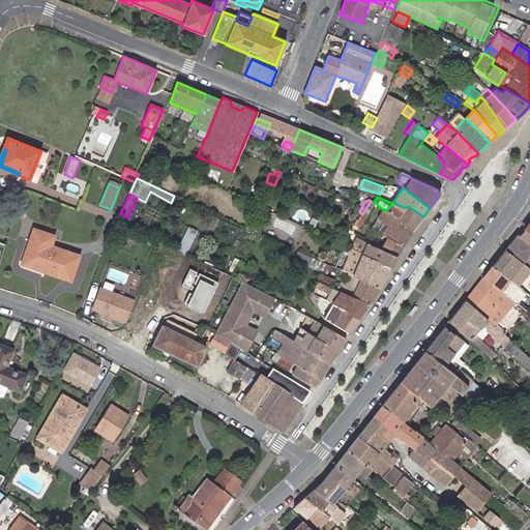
[(362,214),(361,213),(355,225),(359,228),(373,202),(371,201),(362,214)]
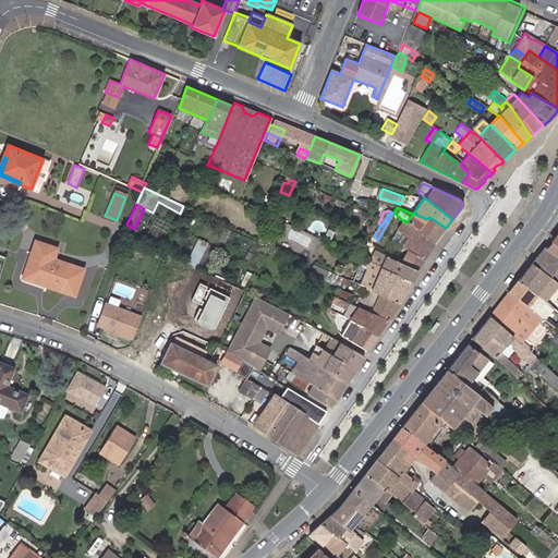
[(405,222),(434,243),(446,228),(429,217),(427,219),(413,214),(405,222)]
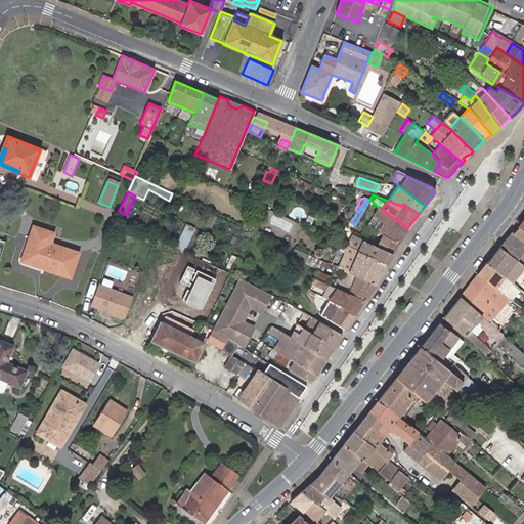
[(377,248),(392,254),(402,236),(407,228),(381,209),(372,202),(365,212),(377,220),(372,228),(383,234),(379,244),(377,248)]
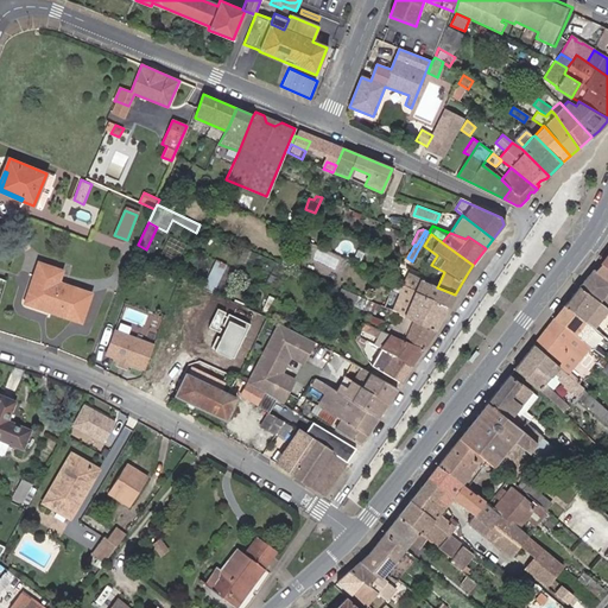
[(320,249),(316,258),(337,268),(342,260),(320,249)]
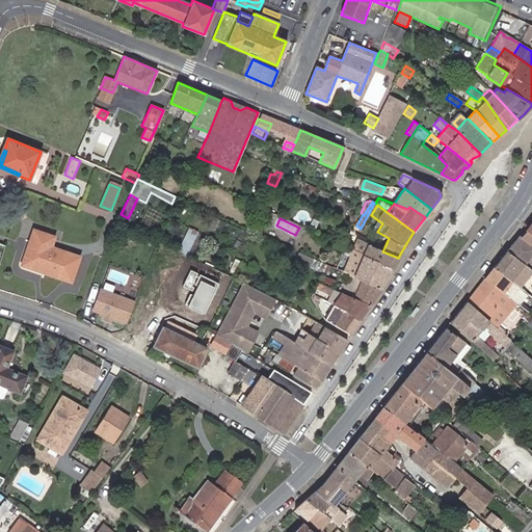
[(320,221),(314,218),(309,230),(315,233),(320,221)]
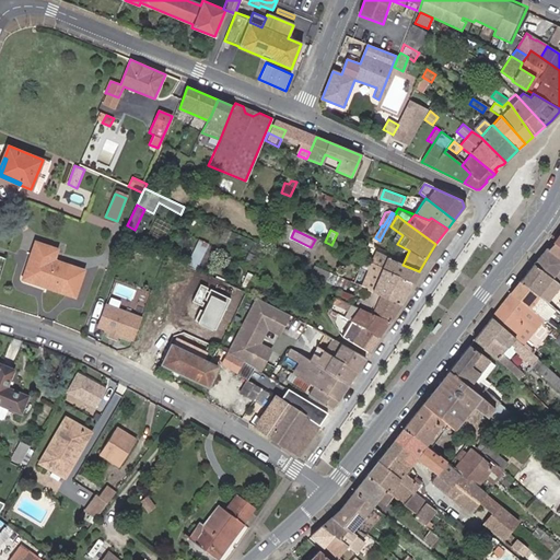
[(559,233),(547,251),(559,260),(559,233)]
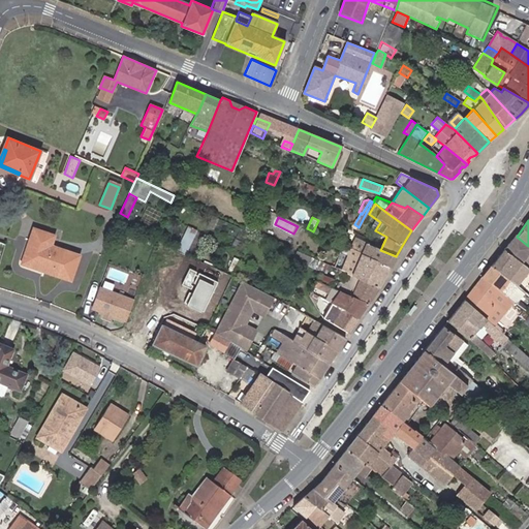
[(130,230),(115,222),(111,230),(127,239),(130,230)]
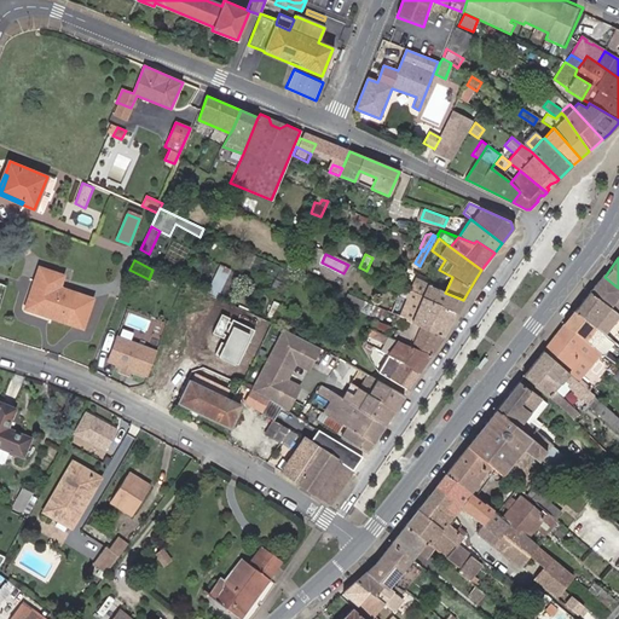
[(221,265),(207,290),(219,298),(233,271),(221,265)]
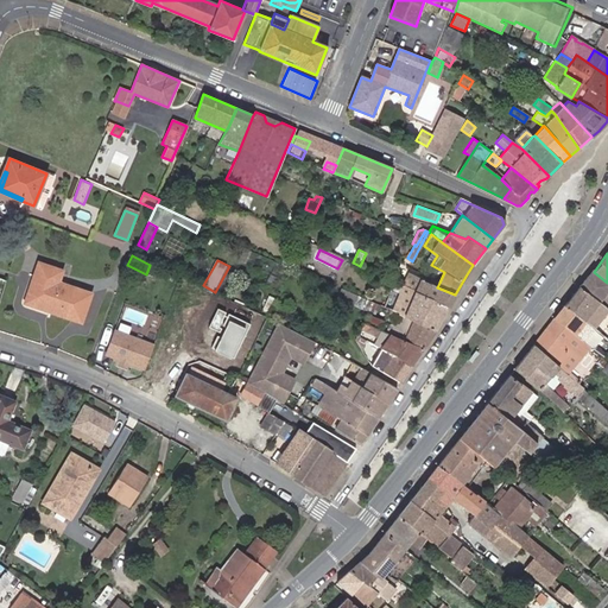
[(37,291),(86,306),(90,295),(57,284),(62,272),(38,264),(35,277),(40,279),(37,291)]
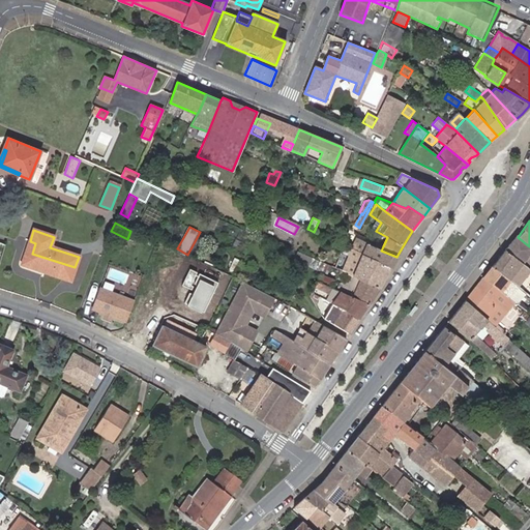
[(516,235),(504,249),(529,270),(529,268),(529,246),(518,237),(516,235)]
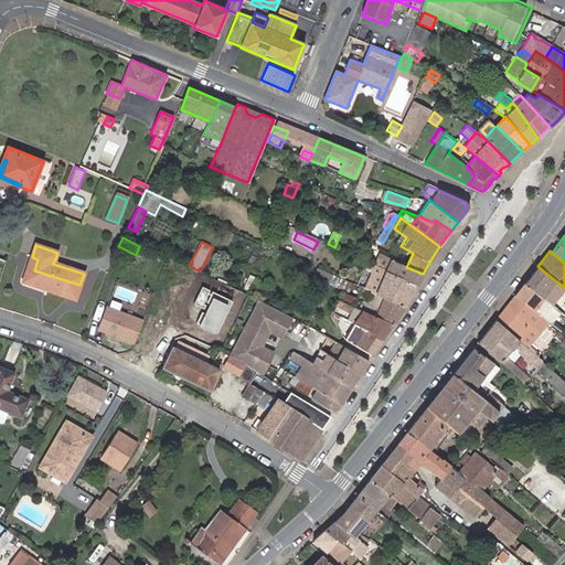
[(374,266),(416,285),(423,274),(406,267),(408,263),(400,258),(397,263),(380,254),(374,266)]
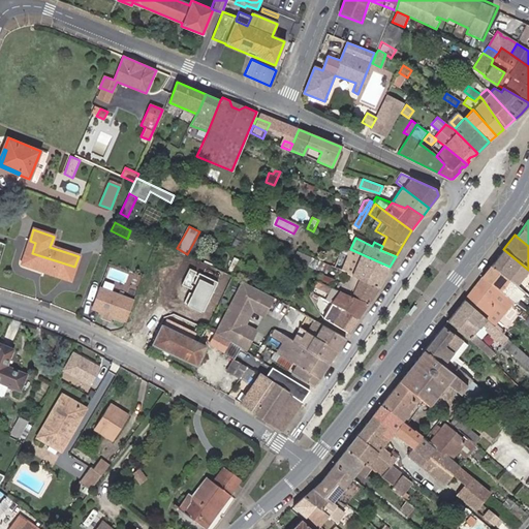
[(30,241),(26,251),(32,253),(35,243),(30,241)]
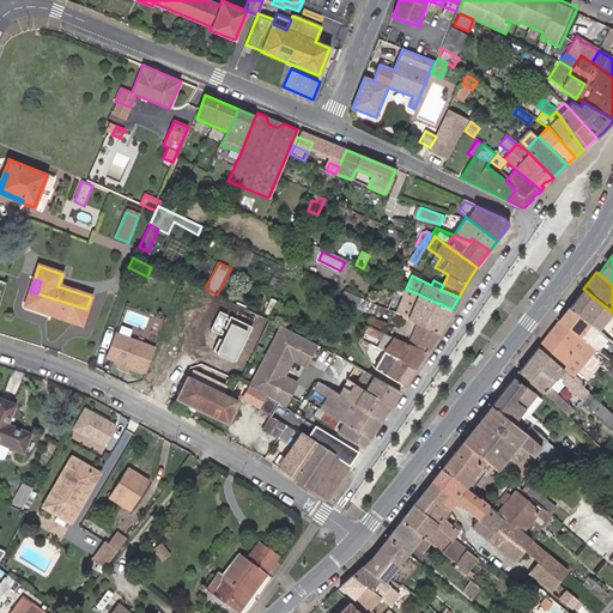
[(437,333),(451,309),(406,289),(402,286),(399,285),(395,293),(407,298),(404,307),(406,308),(405,313),(390,307),(388,310),(392,313),(437,333)]
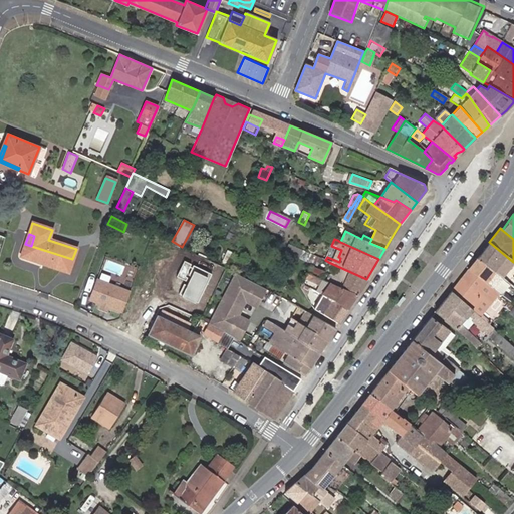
[(293,255),(297,247),(283,241),(278,252),(292,258),(293,255)]
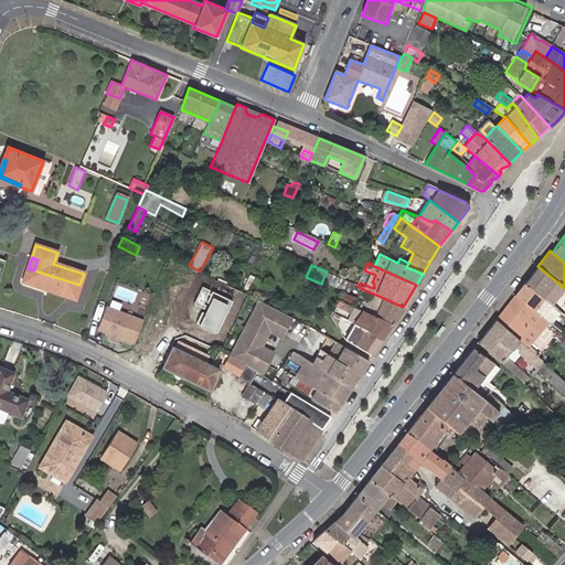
[(564,288),(537,266),(523,284),(551,305),(564,288)]
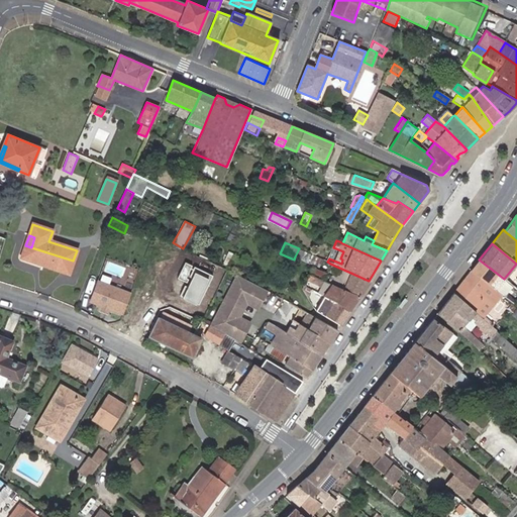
[(31,247),(25,245),(21,257),(41,264),(42,261),(28,255),(31,247)]
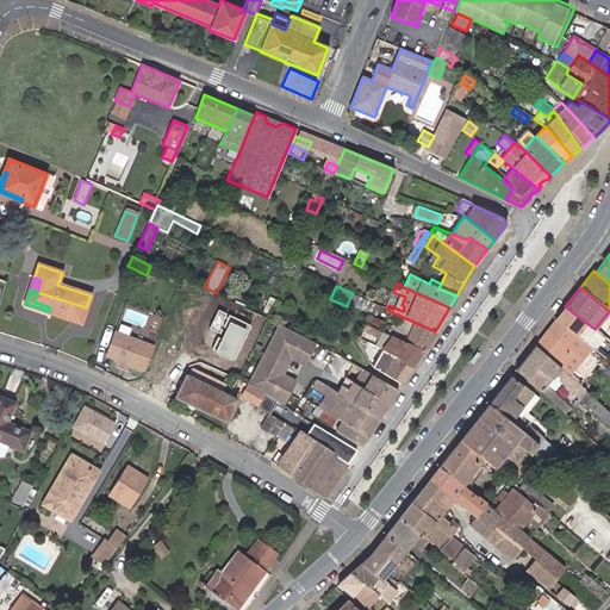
[(81,323),(86,307),(37,292),(33,302),(50,307),(49,311),(81,323)]
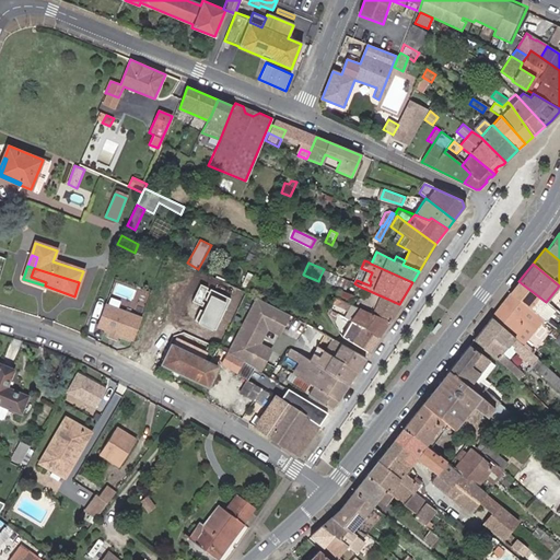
[(340,278),(324,269),(319,278),(337,286),(339,287),(342,279),(340,278)]
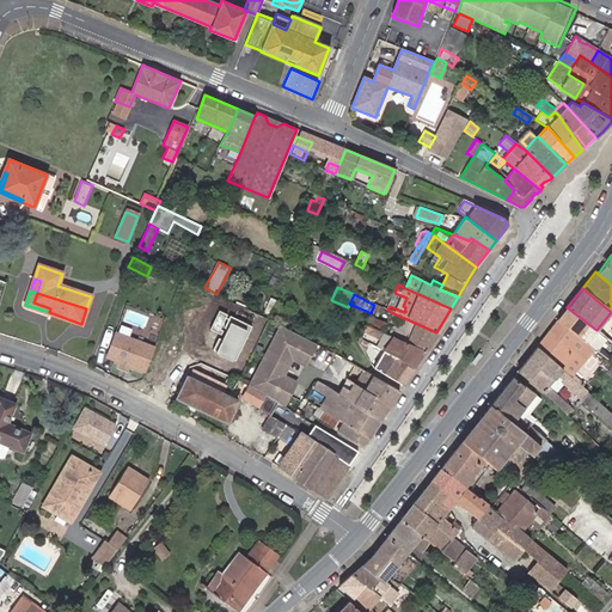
[(277,300),(271,298),(264,312),(270,314),(277,300)]
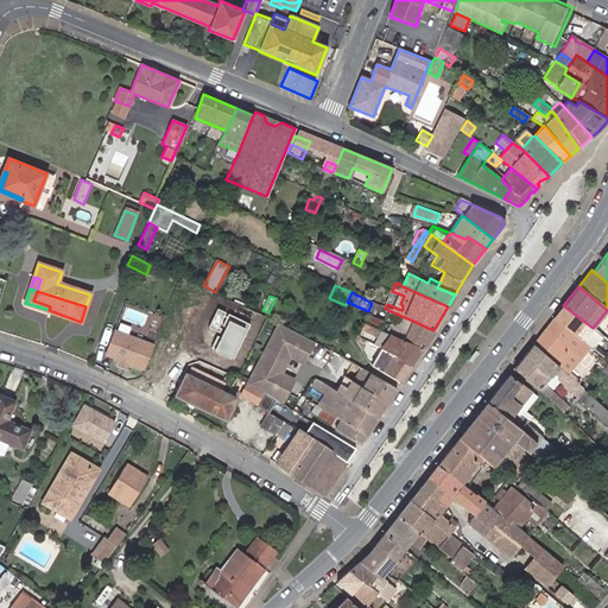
[(593,328),(563,305),(553,317),(583,341),(593,328)]
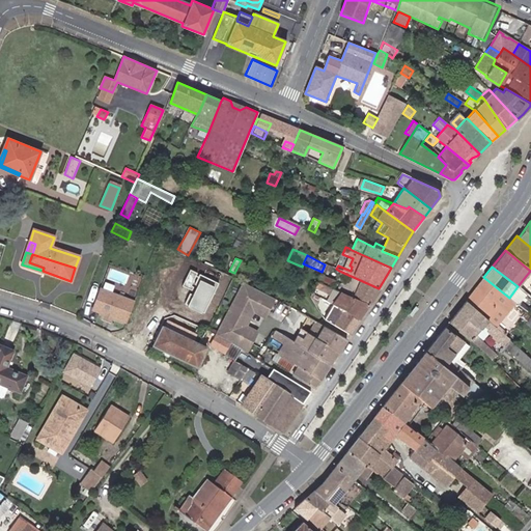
[(219,283),(189,270),(182,286),(192,290),(186,305),(205,313),(219,283)]
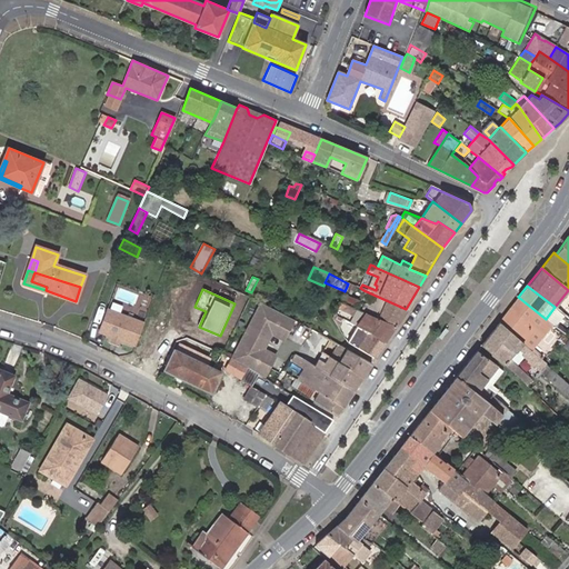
[(406,309),(363,290),(362,295),(371,299),(369,306),(366,303),(362,312),(396,326),(406,309)]
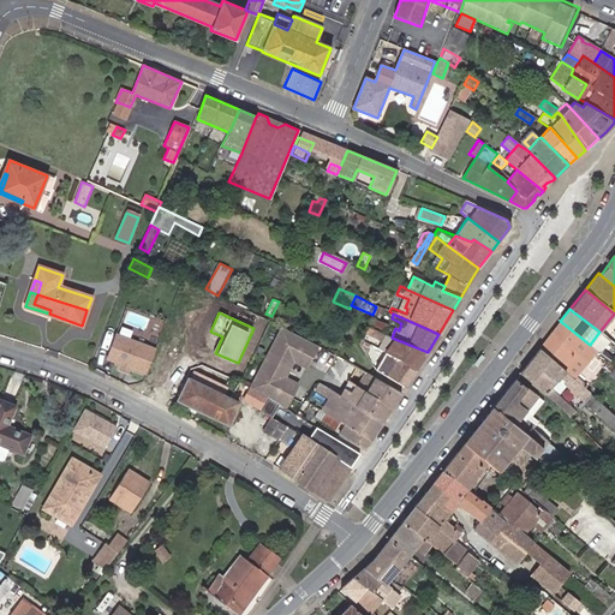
[(390,324),(380,320),(375,330),(386,335),(390,324)]
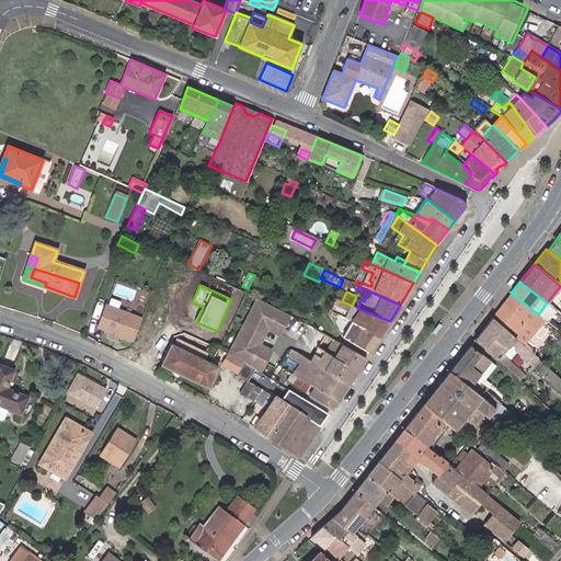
[(544,319),(538,315),(511,293),(491,318),(523,344),(544,319)]
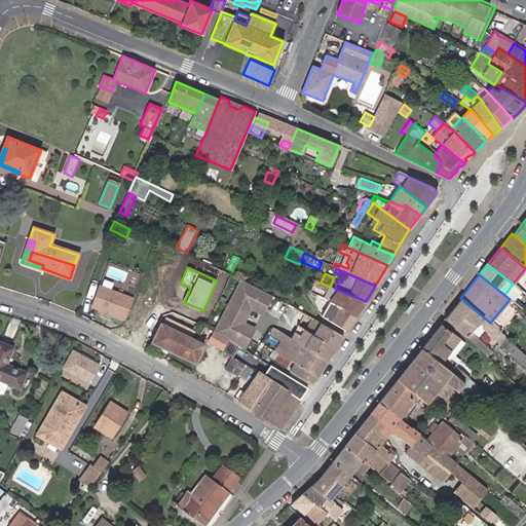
[(270,295),(240,279),(215,332),(246,346),(254,329),(240,323),(248,307),(262,313),(270,295)]
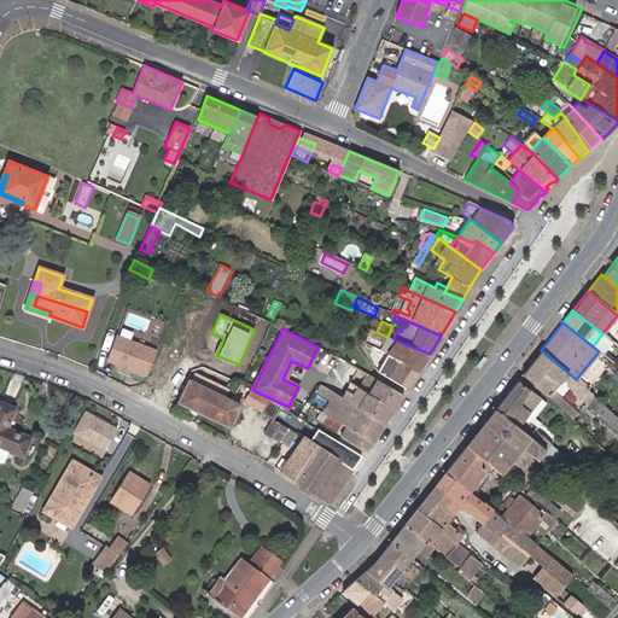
[(418,372),(430,354),(394,339),(391,338),(388,337),(377,332),(369,330),(366,338),(372,340),(373,338),(391,348),(390,351),(388,350),(385,354),(418,372)]
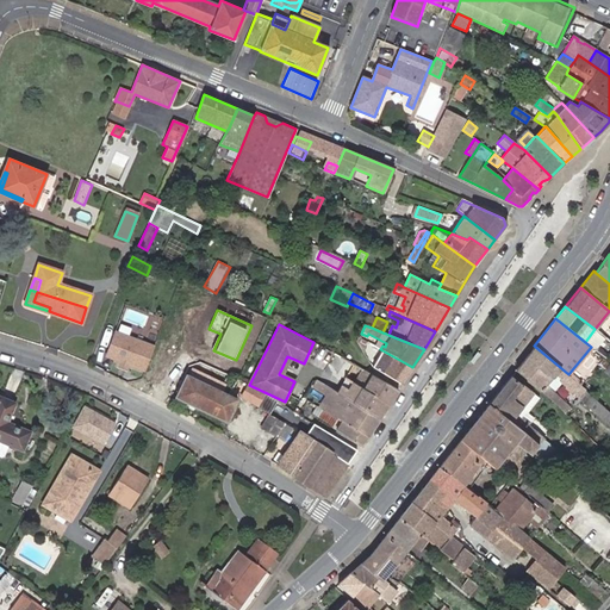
[(609,348),(609,341),(595,329),(585,342),(591,347),(595,350),(601,343),(609,350),(609,348)]
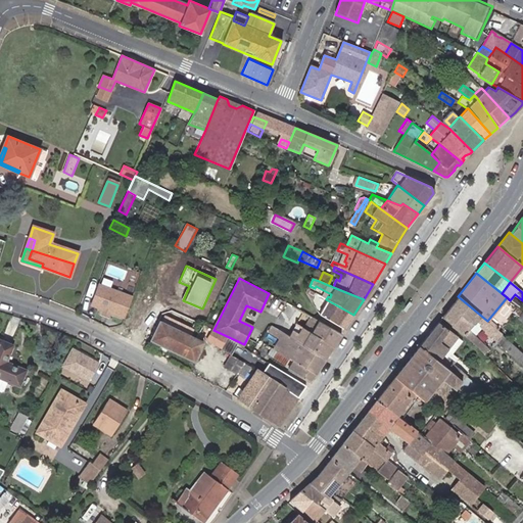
[(134,296),(99,283),(91,306),(126,319),(134,296)]
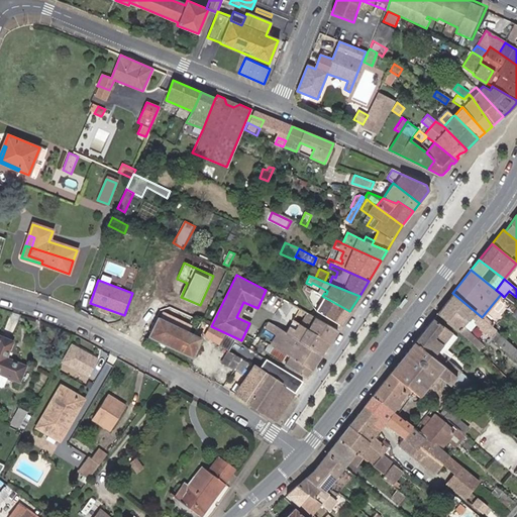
[(312,291),(301,285),(300,289),(307,300),(312,291)]
